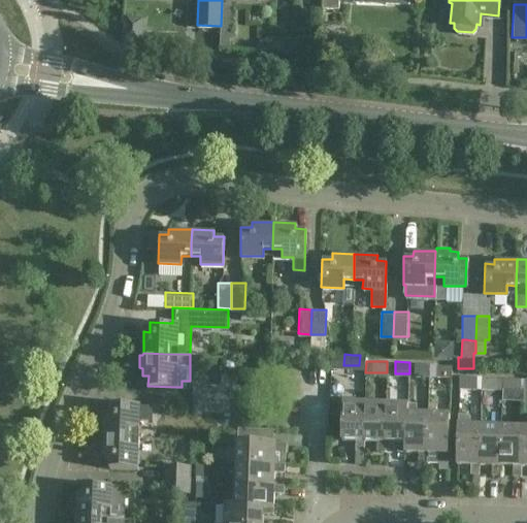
[(428,374),(429,362),(416,362),(415,374),(428,374)]
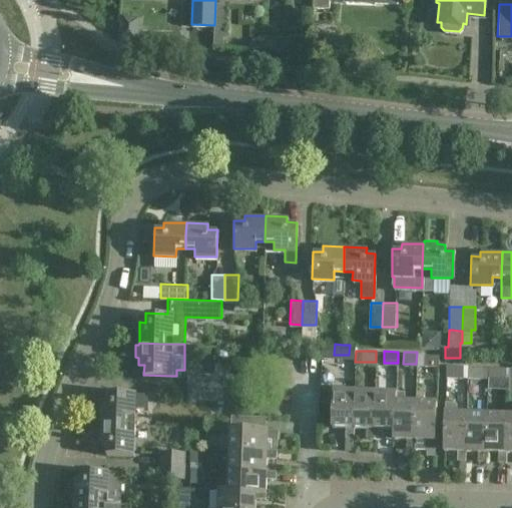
[(440,353),(417,352),(416,364),(440,365),(440,353)]
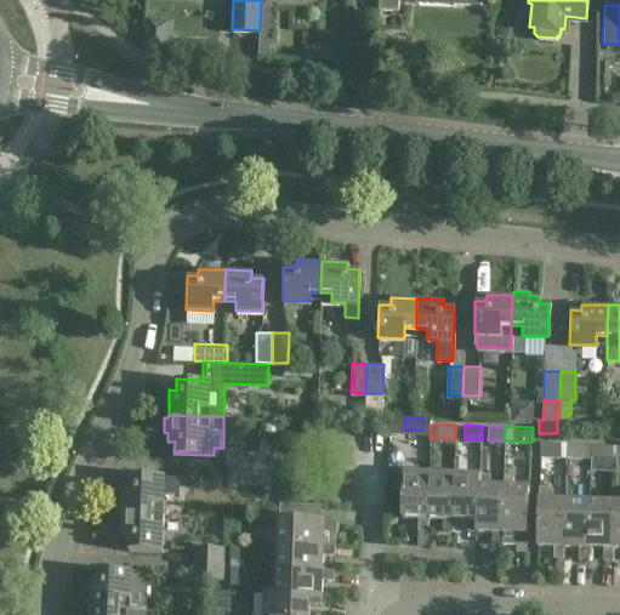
[(559,440),(541,439),(541,454),(558,454),(559,440)]
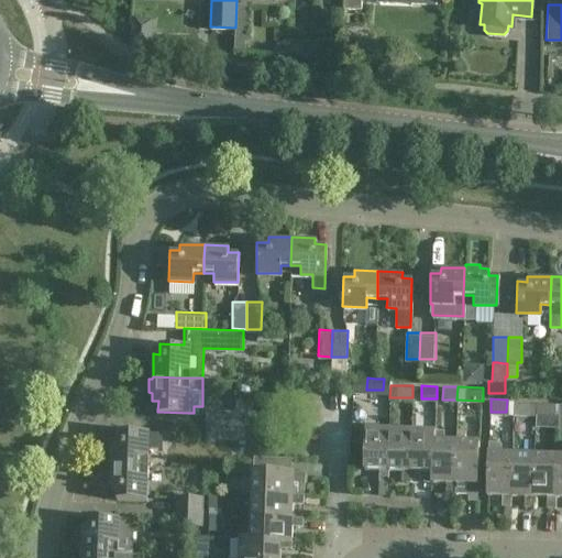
[(514,400),(514,413),(530,413),(531,401),(514,400)]
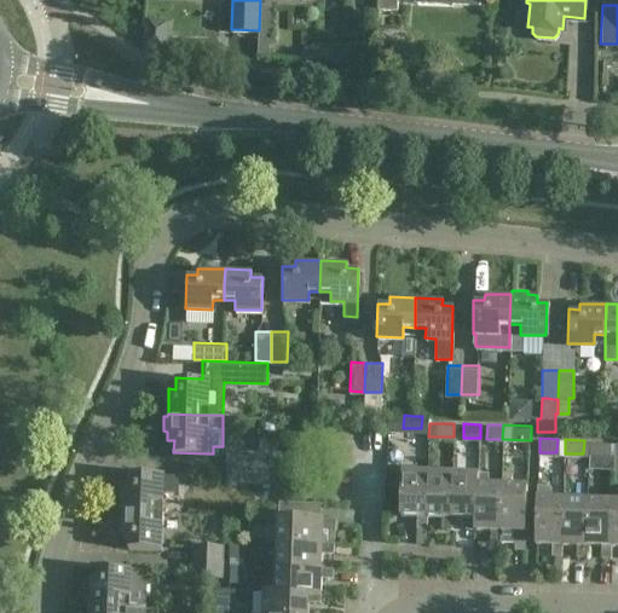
[(608,441),(591,441),(591,455),(608,455),(608,441)]
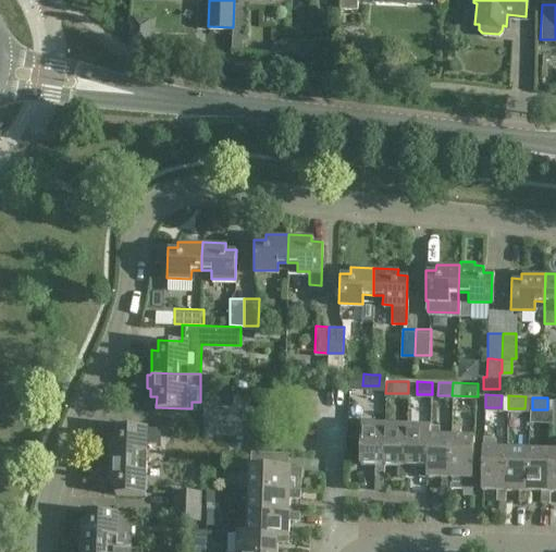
[(252,404),(204,403),(204,417),(252,418),(252,404)]
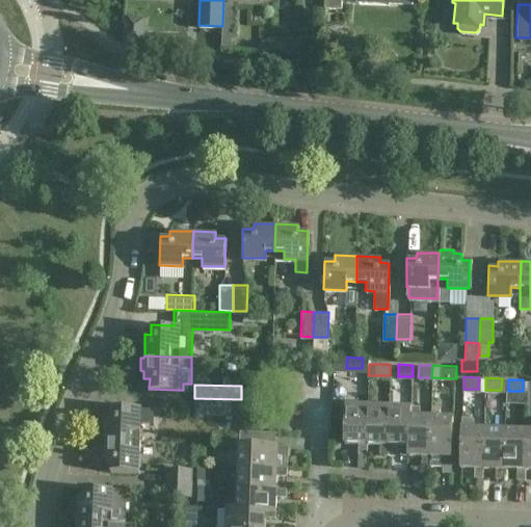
[(241,399),(194,398),(193,412),(240,413),(241,399)]
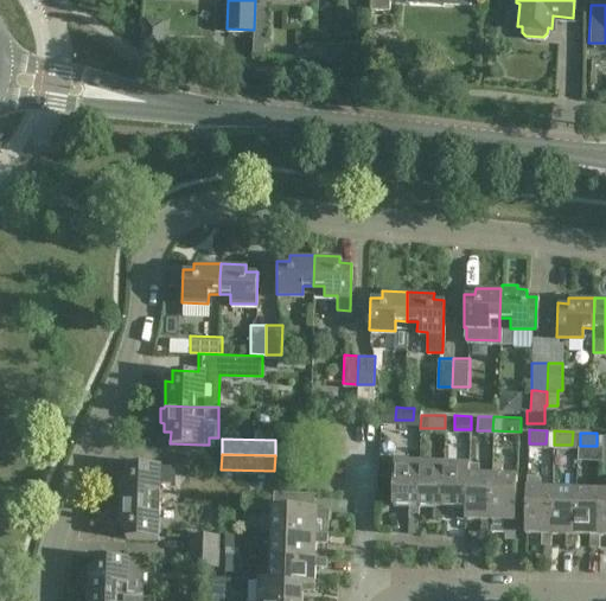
[(418,504),(419,460),(394,459),(391,503),(408,504),(408,515),(418,516),(418,510),(419,504),(418,504)]
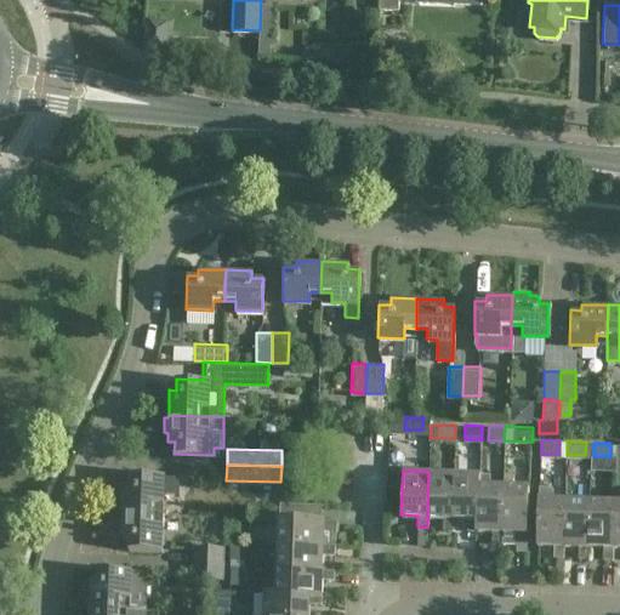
[(453,472),(428,471),(427,516),(428,516),(442,517),(442,528),(451,528),(453,517),(451,517),(451,494),(453,472)]
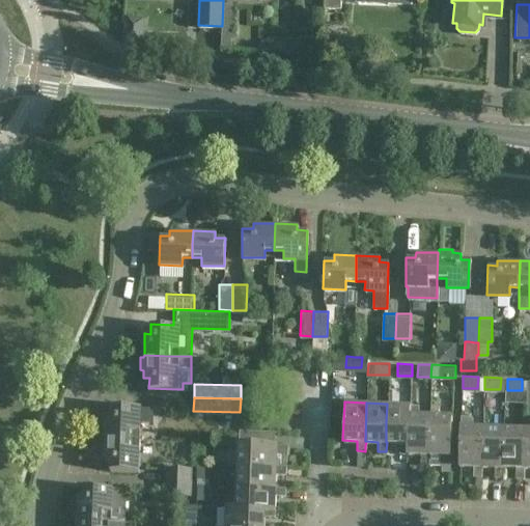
[(105,436),(131,437),(131,427),(139,428),(140,405),(111,404),(111,413),(106,413),(105,436)]
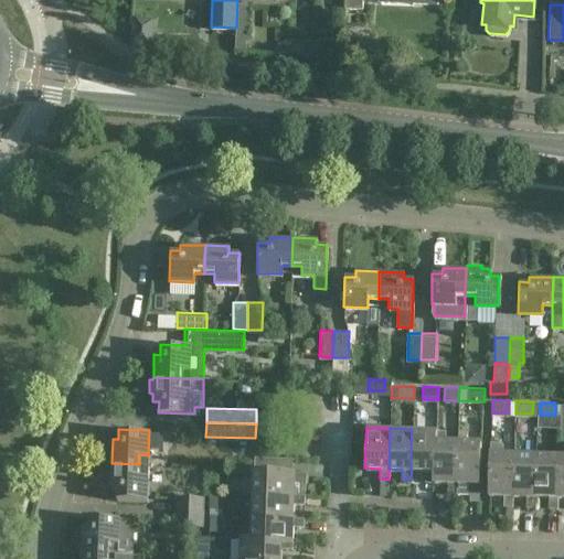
[(437,430),(412,429),(411,449),(411,470),(412,470),(424,470),(424,481),(433,481),(435,441),(437,440),(437,430)]
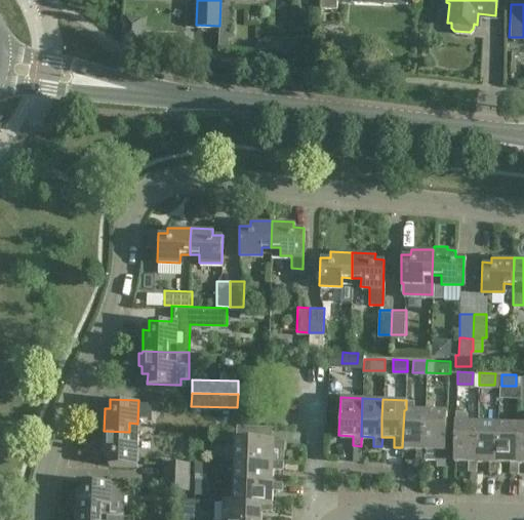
[(415,400),(406,400),(406,409),(404,410),(402,447),(414,447),(414,457),(424,458),(425,448),(422,448),(425,410),(415,410),(415,400)]
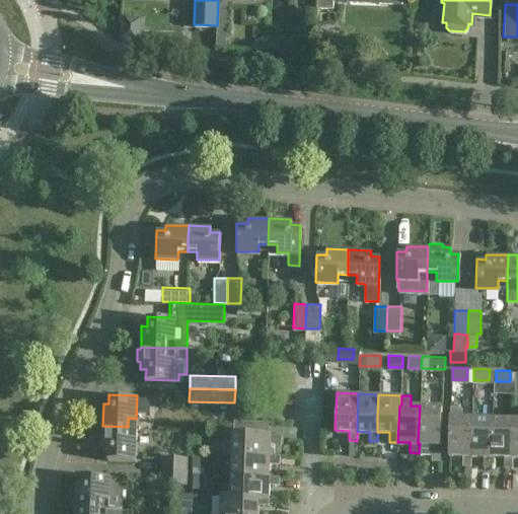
[(469,455),(470,417),(461,417),(461,406),(449,405),(448,454),(461,455),(461,463),(470,463),(470,455),(469,455)]
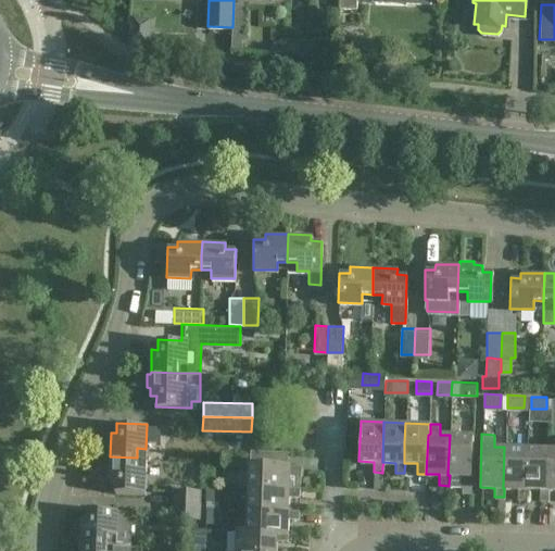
[(472,436),(450,435),(448,475),(450,475),(461,475),(461,486),(469,486),(470,476),(471,475),(472,436)]
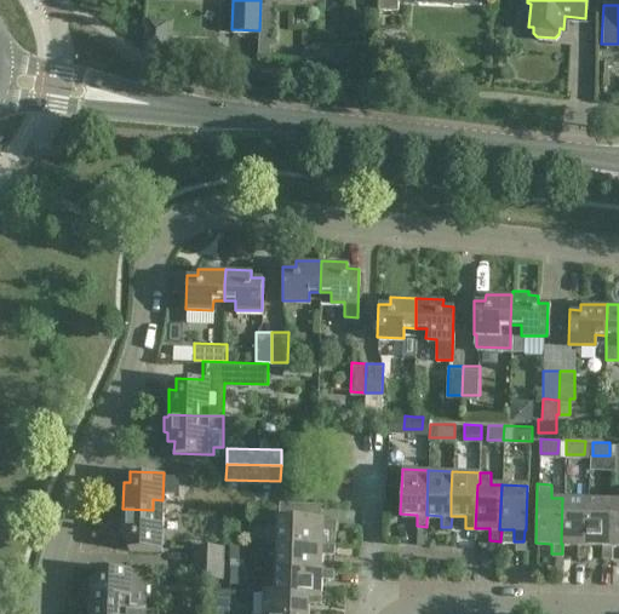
[(588,499),(562,498),(561,544),(562,544),(577,545),(577,555),(586,555),(586,545),(585,545),(588,499)]
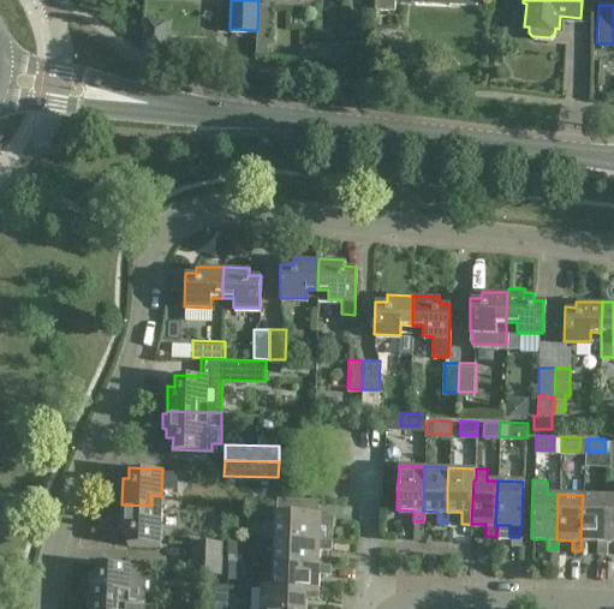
[(607,496),(583,495),(580,541),(582,541),(596,541),(596,551),(606,551),(607,542),(606,542),(607,496)]
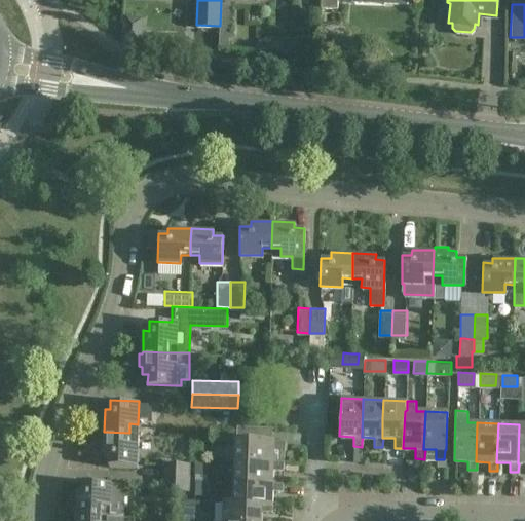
[(129,433),(104,432),(104,434),(100,434),(100,447),(103,447),(103,454),(108,455),(108,464),(137,466),(138,443),(128,443),(129,433)]
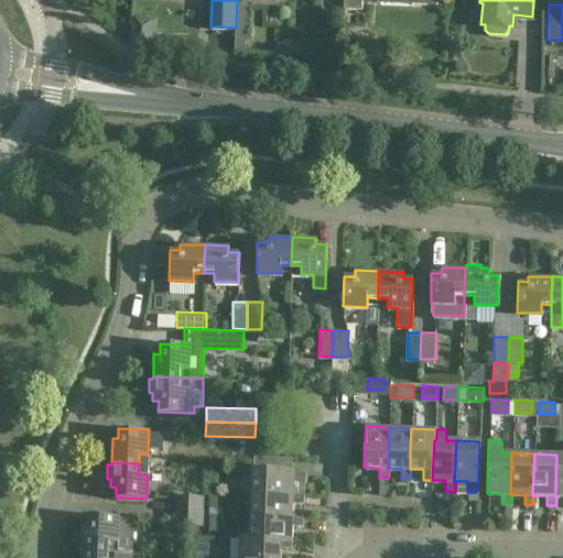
[(293,494),(293,493),(294,480),(304,480),(305,471),(253,469),(252,493),(293,494)]
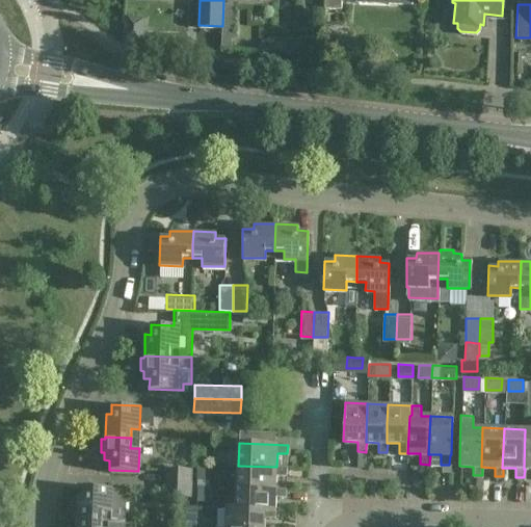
[(210,464),(198,464),(197,478),(209,478),(210,464)]
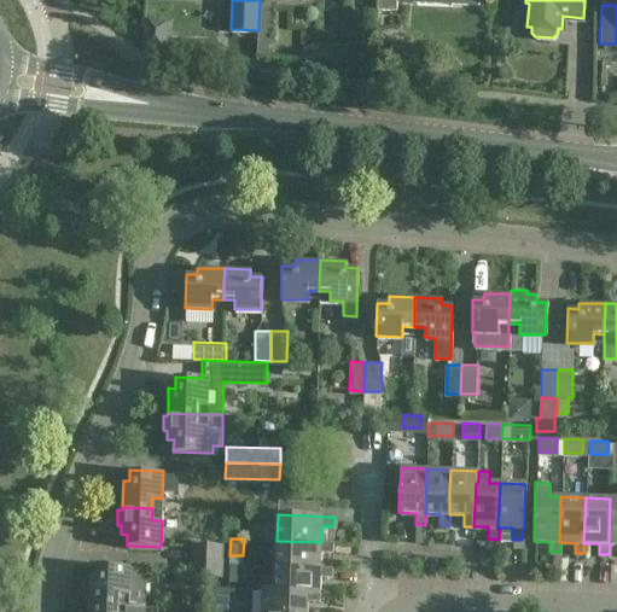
[(191,558),(221,559),(222,542),(192,541),(191,558)]
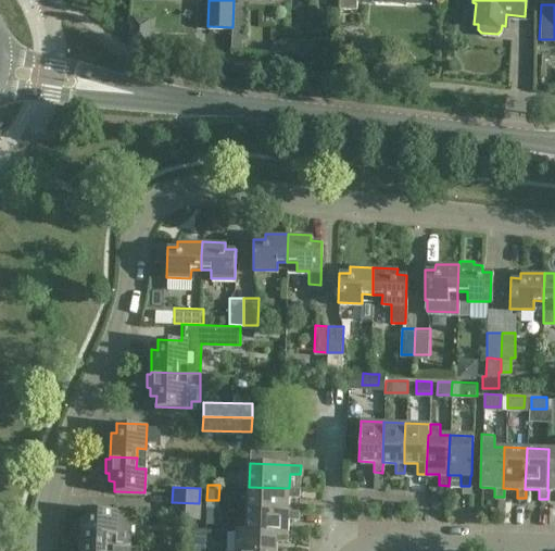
[(249,487),(248,509),(289,510),(289,497),(300,497),(300,487),(289,487),(289,488),(249,487)]
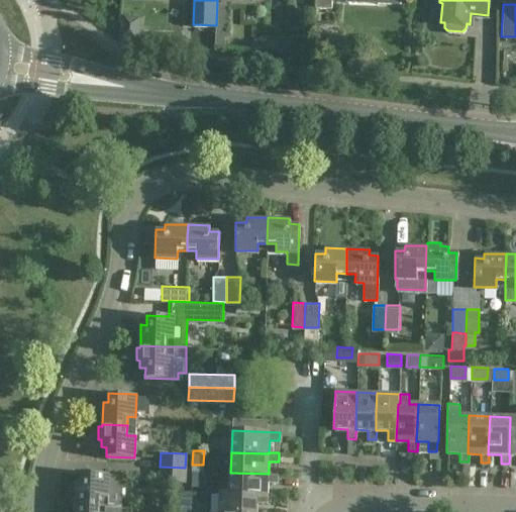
[(185,468),(160,467),(160,479),(185,480),(185,468)]
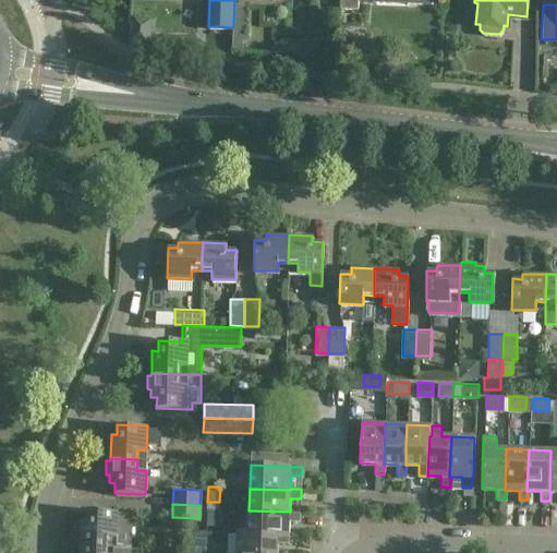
[(207,507),(207,524),(219,524),(220,508),(207,507)]
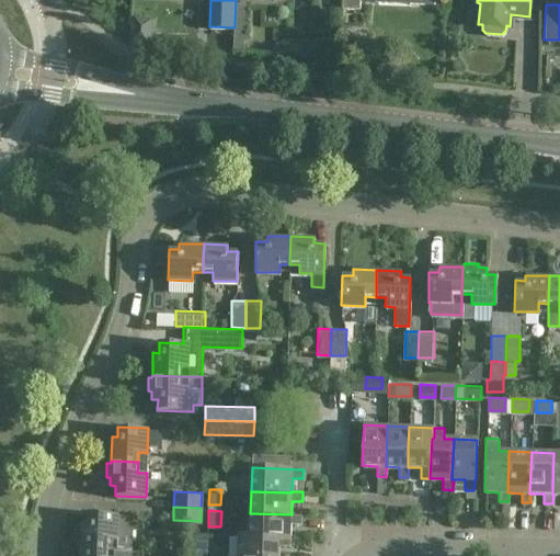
[(80,546),(132,547),(132,513),(118,513),(88,512),(88,522),(81,522),(81,531),(77,531),(77,544),(80,544),(80,546)]
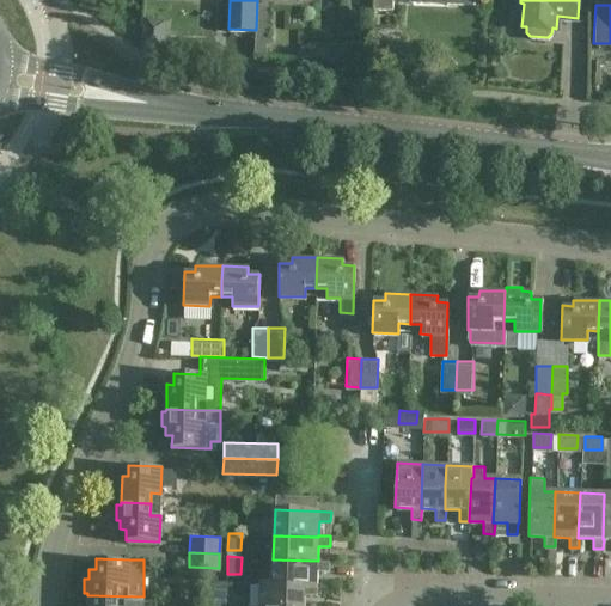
[(273,559),(273,583),(273,585),(317,586),(317,570),(329,570),(329,561),(318,561),(273,559)]
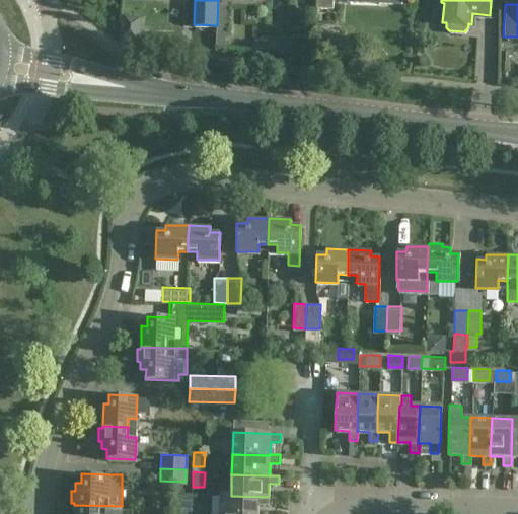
[(181,492),(180,513),(193,513),(193,493),(181,492)]
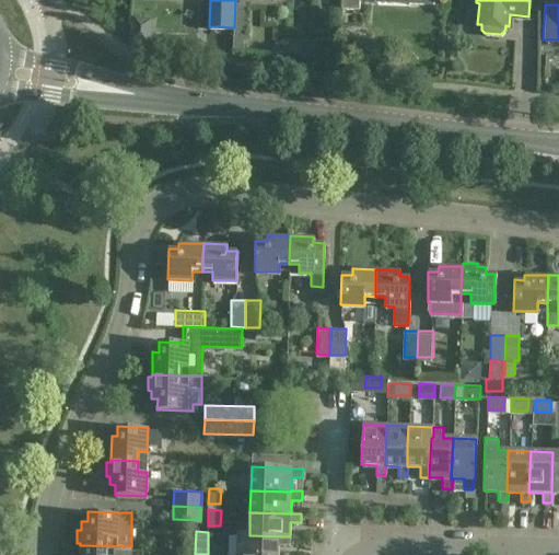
[(249,535),(249,534),(239,534),(237,554),(279,554),(280,544),(290,544),(290,536),(249,535)]
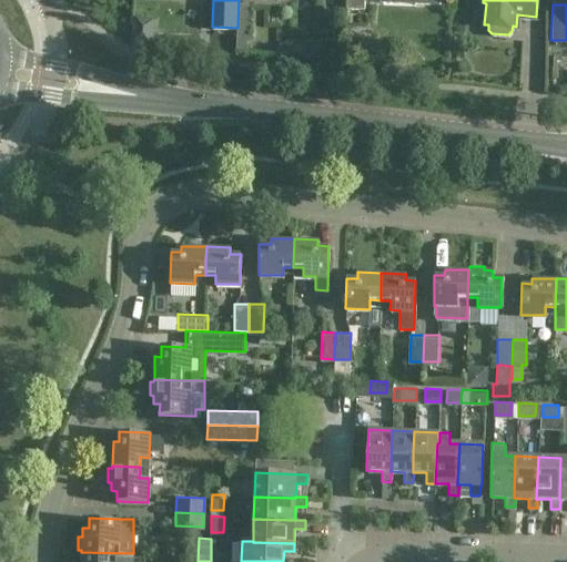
[(132,561),(133,553),(81,552),(80,561),(132,561)]
